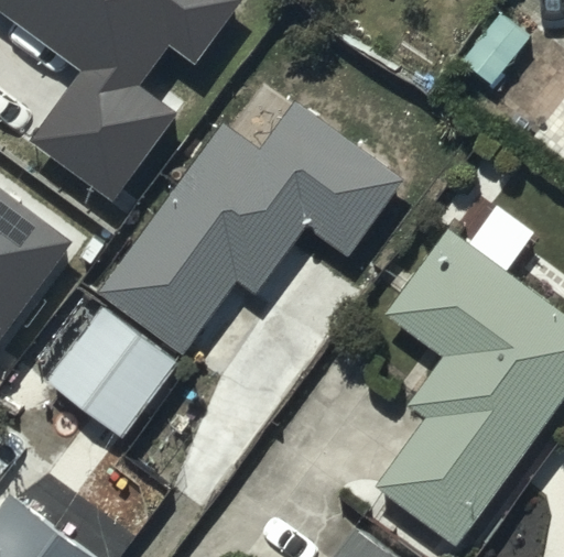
[(198,50),(234,0),(0,0),(0,1),(83,61),(29,134),(111,194),(180,100),(141,72),(172,30),(198,50)]
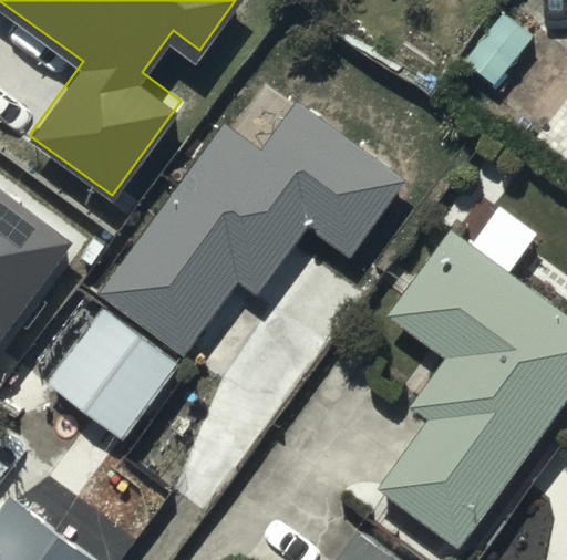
[(259,152),(222,124),(100,293),(107,300),(48,384),(124,439),(238,281),(257,294),(306,226),(350,258),(404,183),(294,103),(259,152)]
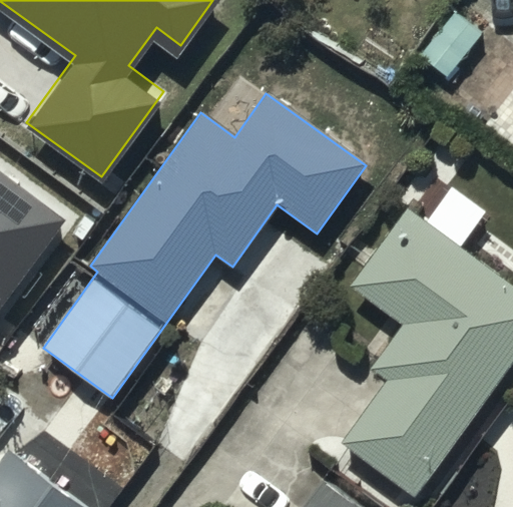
[(0,305),(71,209),(0,156),(0,305)]
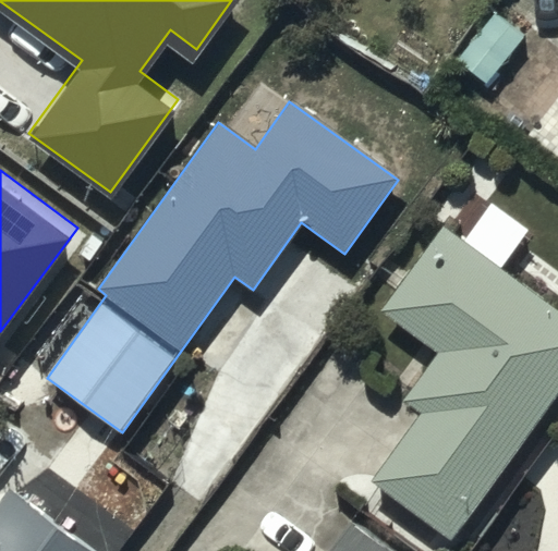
[(455,539),(557,394),(557,310),(500,269),(530,229),(494,204),(465,244),(443,229),(381,314),(438,355),(404,403),(421,414),(373,480),(455,539)]
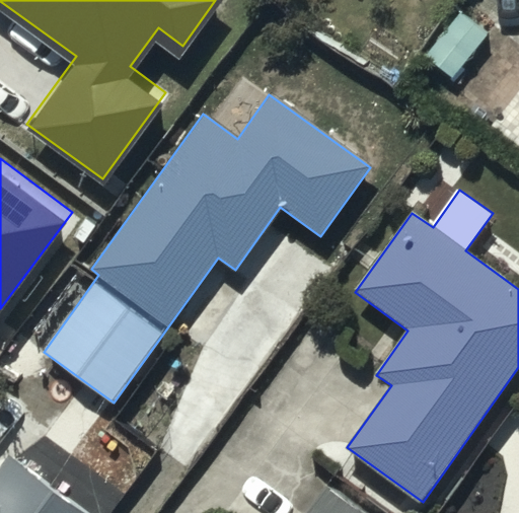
[(84,512),(5,457),(0,463),(0,512),(84,512)]
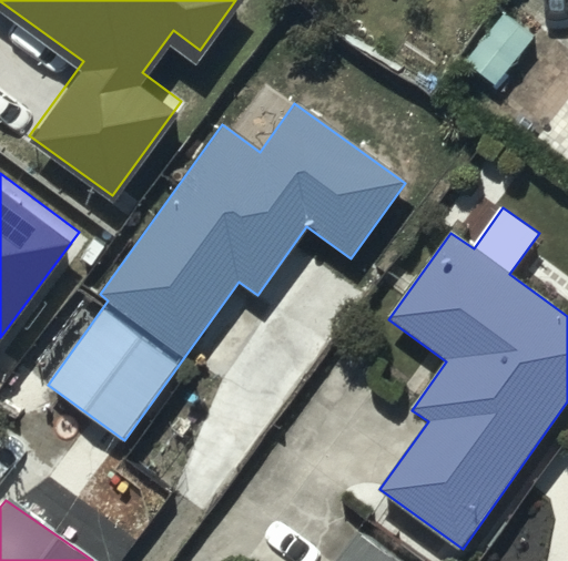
[(401,560),(357,529),(334,560),(401,560)]
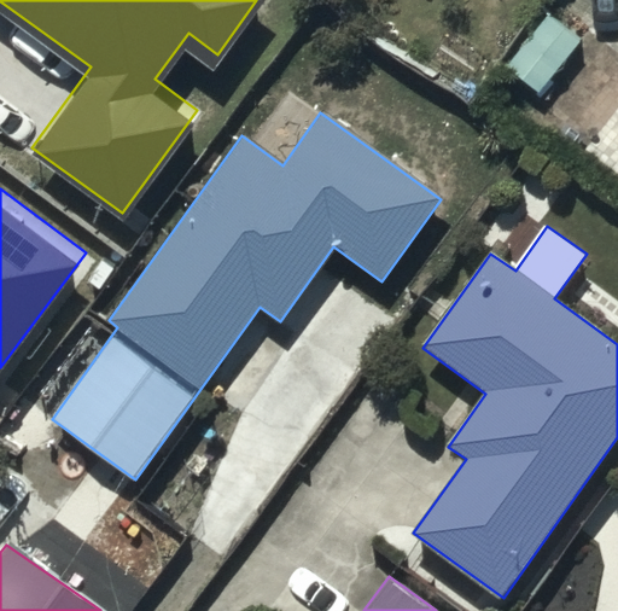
All buildings are outlined.
